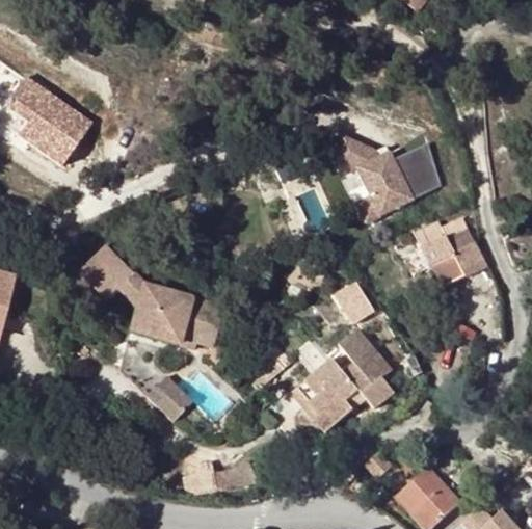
[(400,0),(416,12),(425,0),(400,0)]
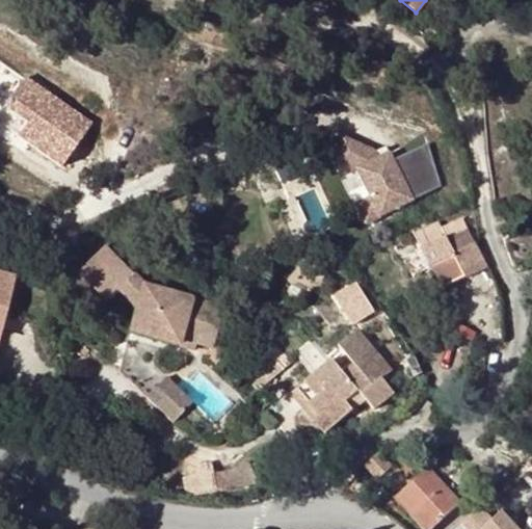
[(91,129),(22,81),(6,106),(38,128),(27,146),(63,170),(91,129)]
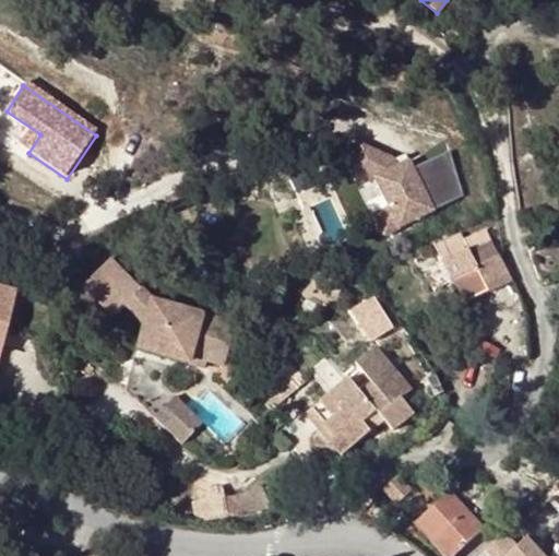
[(352,167),(376,177),(391,205),(377,214),(387,233),(435,208),(409,158),(399,165),(394,157),(360,143),(352,167)]
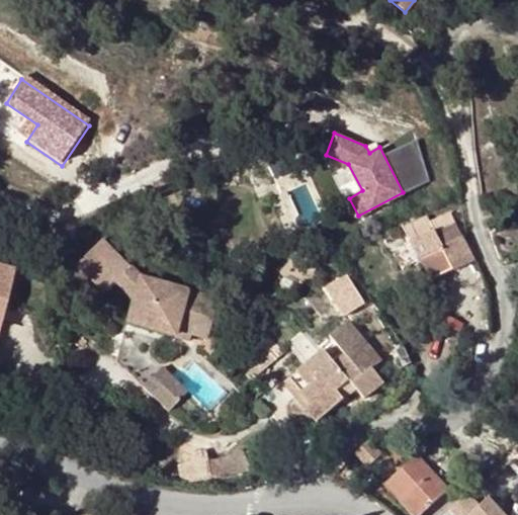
[(404,228),(433,280),(476,257),(462,234),(450,212),(431,222),(427,215),(404,228)]
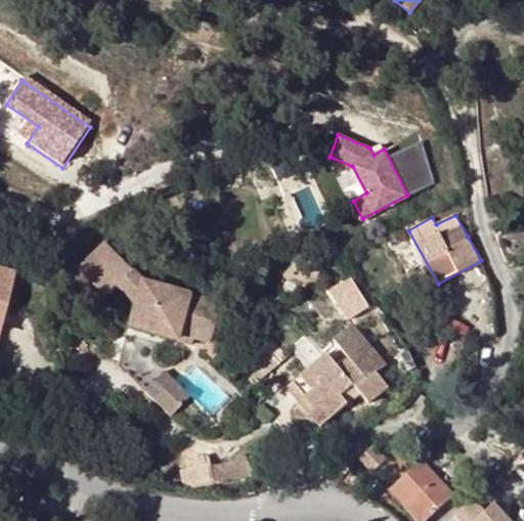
[(101,241),(77,264),(104,293),(116,283),(133,301),(127,324),(176,338),(177,331),(193,335),(209,340),(220,300),(140,277),(131,267),(130,269),(101,241)]
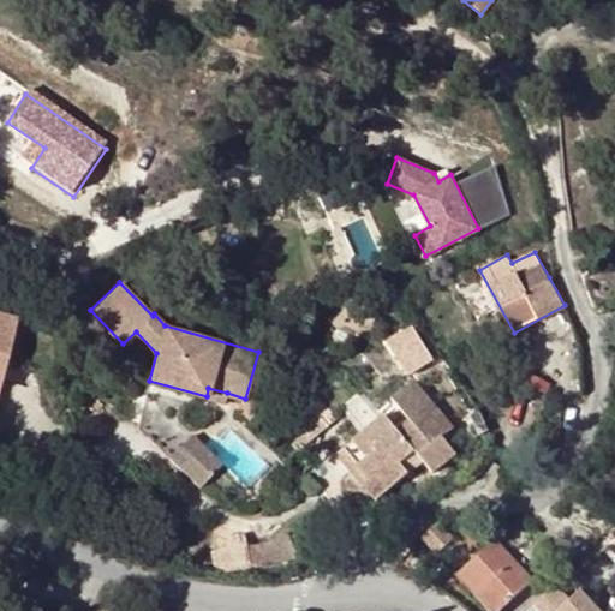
[(0,361),(4,364),(16,318),(0,313),(0,361)]
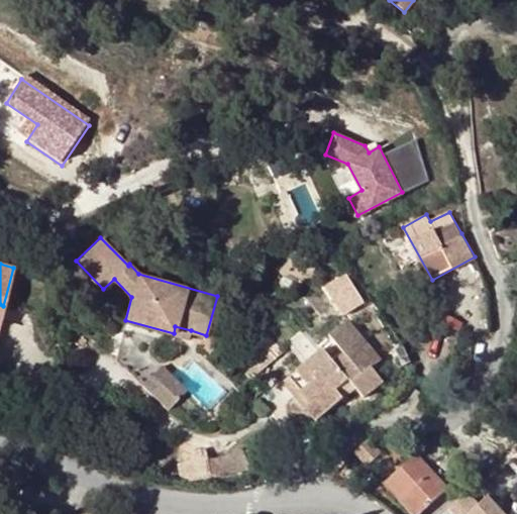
[(353,270),(328,284),(344,314),(370,301),(353,270)]
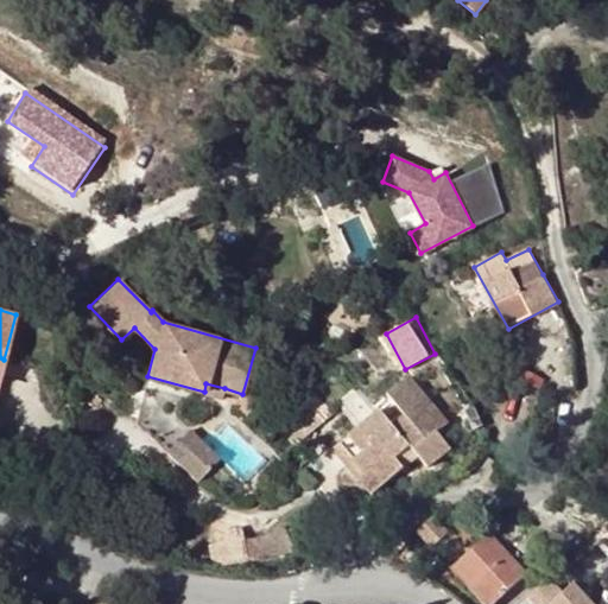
[(378,408),(333,446),(372,493),(403,465),(396,457),(411,444),(429,466),(451,446),(437,430),(448,420),(409,374),(388,390),(405,411),(391,424),(378,408)]
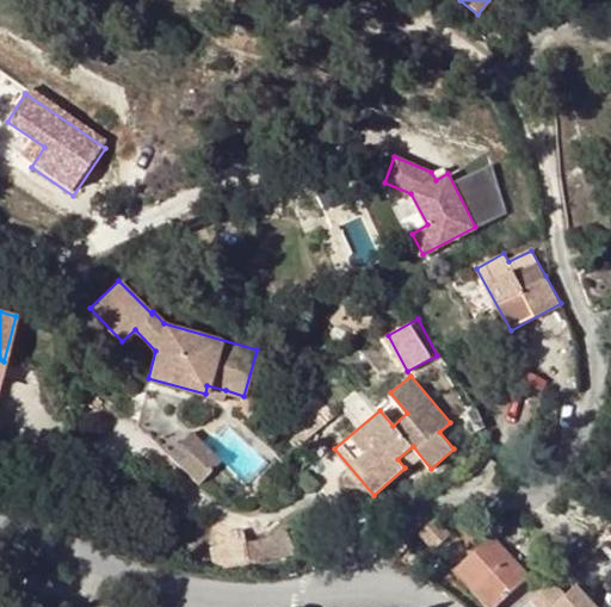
[(207,385),(205,394),(223,398),(226,390),(207,385)]
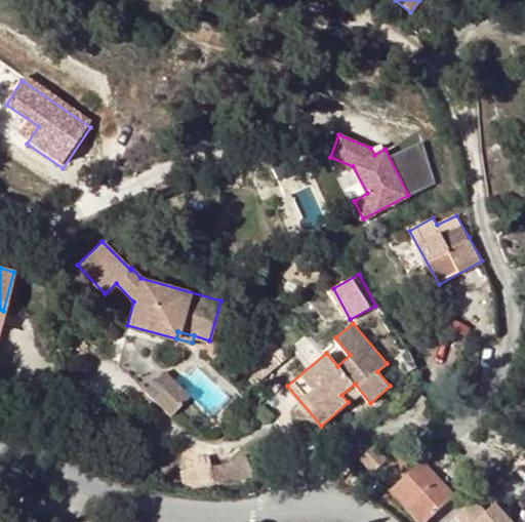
[(242,364),(259,380),(277,363),(260,347),(242,364)]
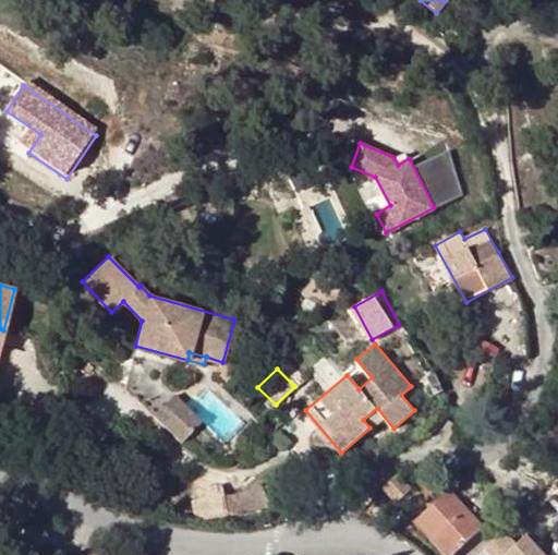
[(173,394),(155,414),(182,439),(201,419),(173,394)]
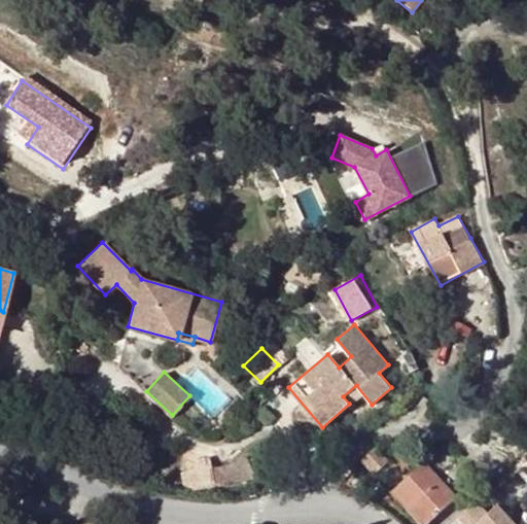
[(356,385),(343,396),(349,404),(362,393),(356,385)]
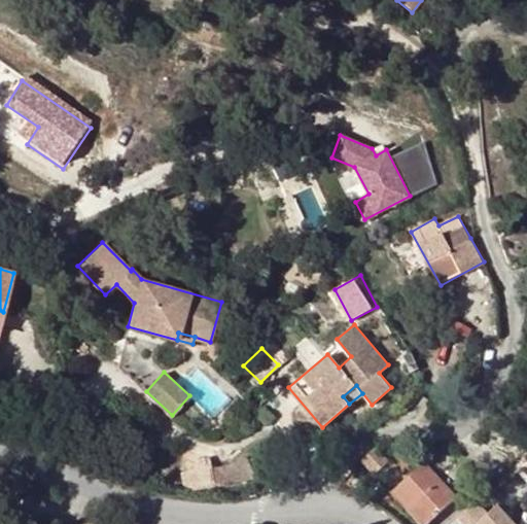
[(375,450),(363,462),(376,474),(387,461),(375,450)]
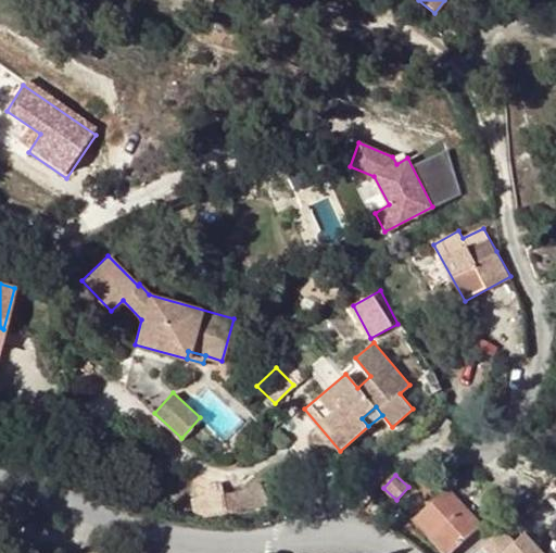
[(414,520),(443,552),(451,552),(456,549),(481,527),(446,491),(414,520)]
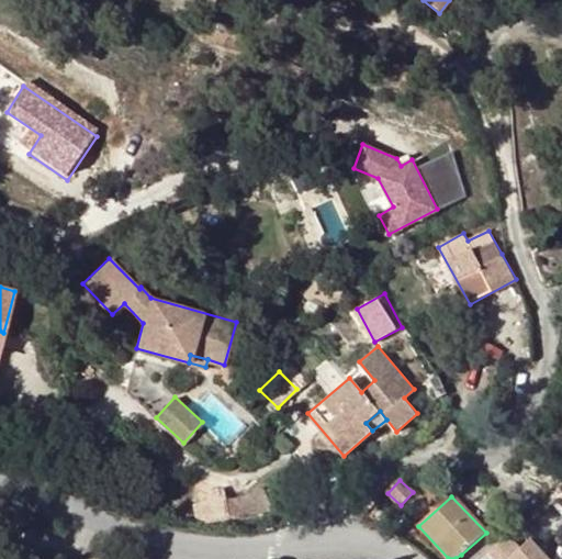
[(544,558),(529,541),(520,549),(509,539),(485,558),(544,558)]
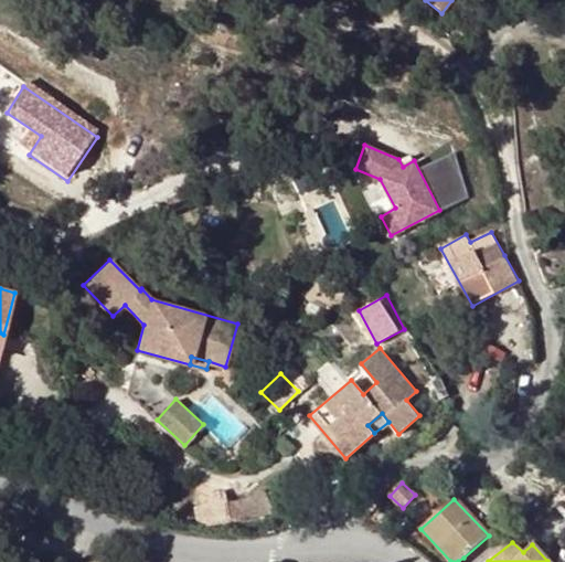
[(48,561),(31,552),(24,561),(48,561)]
